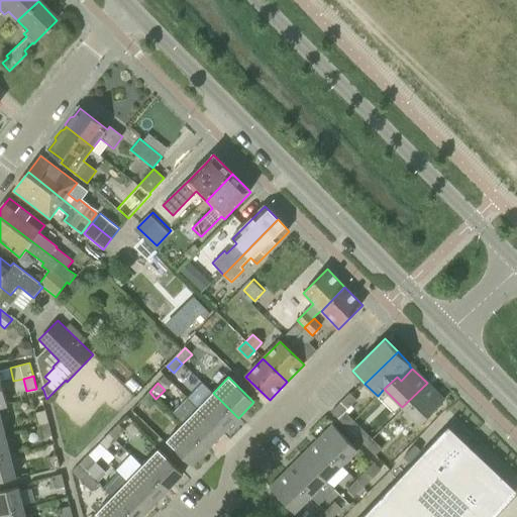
[(427,383),(402,407),(420,425),(444,401),(427,383)]
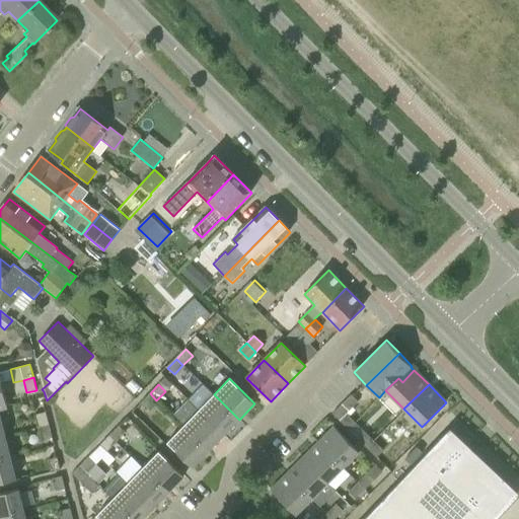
[(156,400),(150,393),(141,402),(147,410),(156,400)]
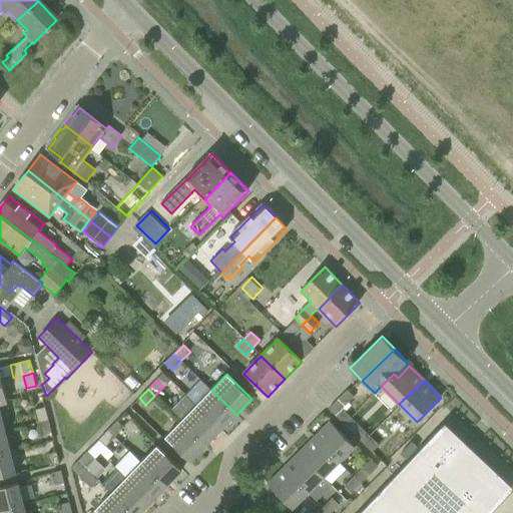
[(211,390),(196,406),(221,430),(236,415),(211,390)]
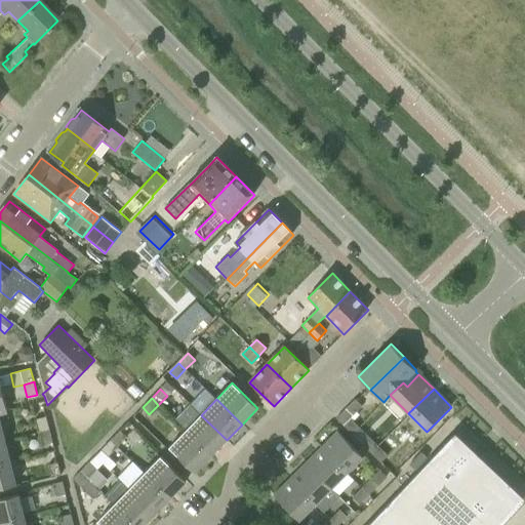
[(360,428),(351,418),(362,406),(355,399),(336,418),(354,435),(360,428)]
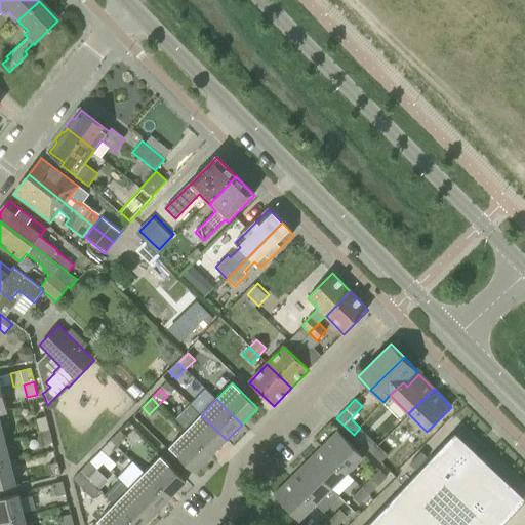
[(201,415),(186,432),(211,456),(227,440),(201,415)]
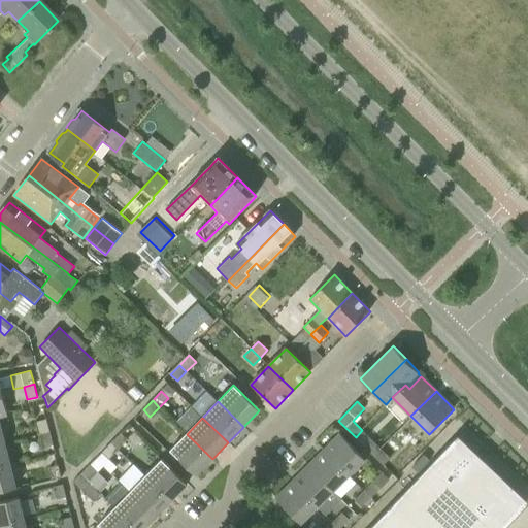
[(37,422),(40,435),(50,432),(46,420),(37,422)]
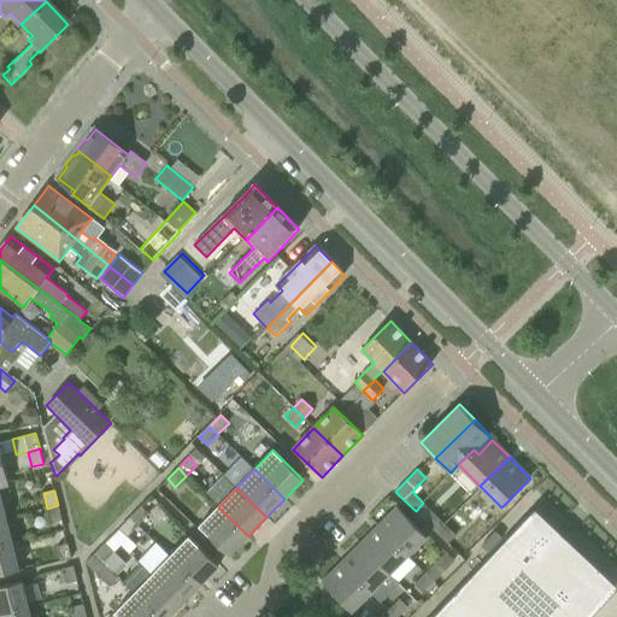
[(616,563),(547,498),(540,505),(616,577),(616,591),(609,600),(616,607),(616,563)]
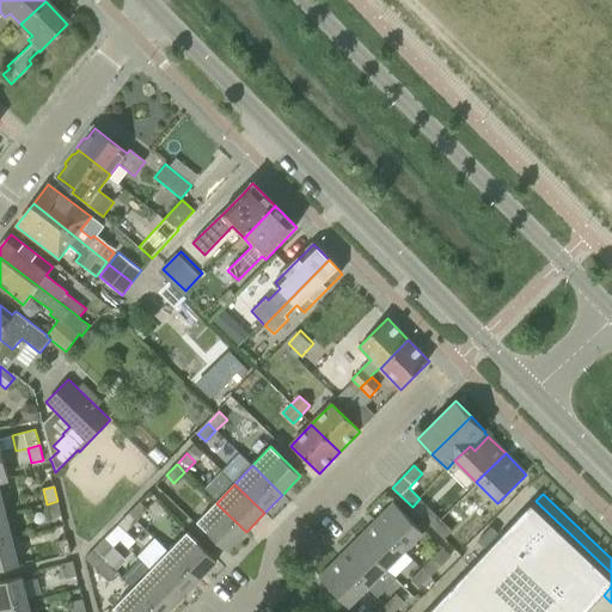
[(57,501),(47,505),(50,519),(62,516),(57,501)]
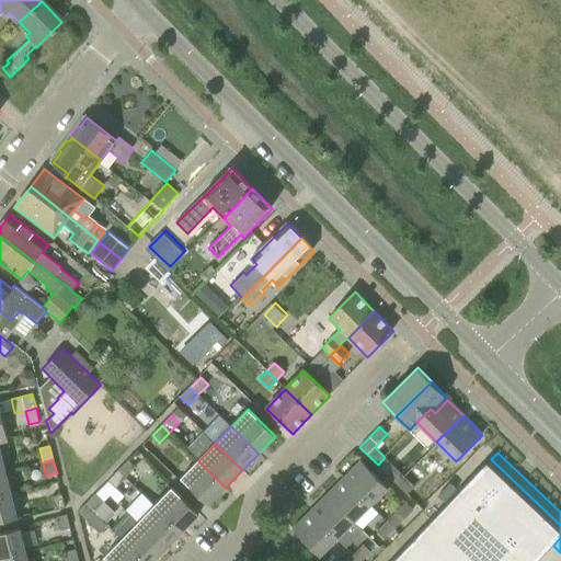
[(128,460),(119,470),(127,478),(136,468),(128,460)]
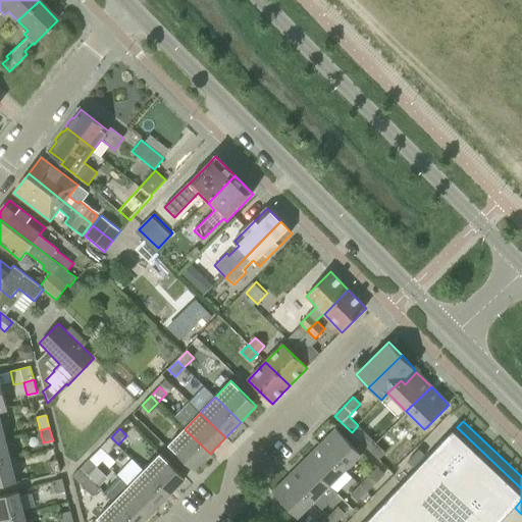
[(335,428),(320,445),(346,470),(361,454),(335,428)]
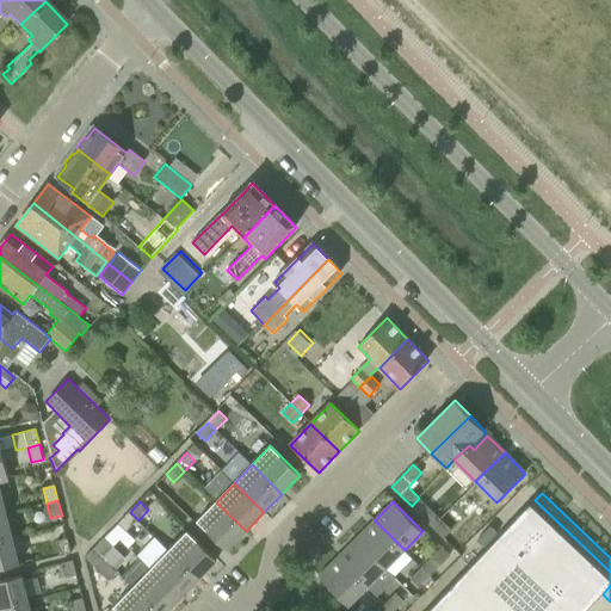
[(246,531),(216,503),(197,520),(227,549),(246,531)]
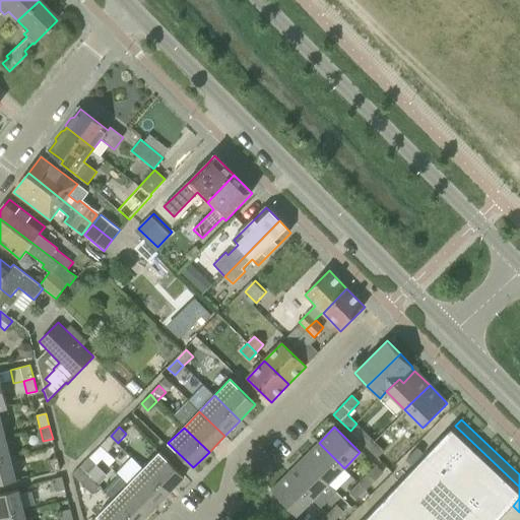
[(451,428),(364,519),(498,519),(512,506),(510,505),(519,495),(510,485),(511,484),(451,428)]
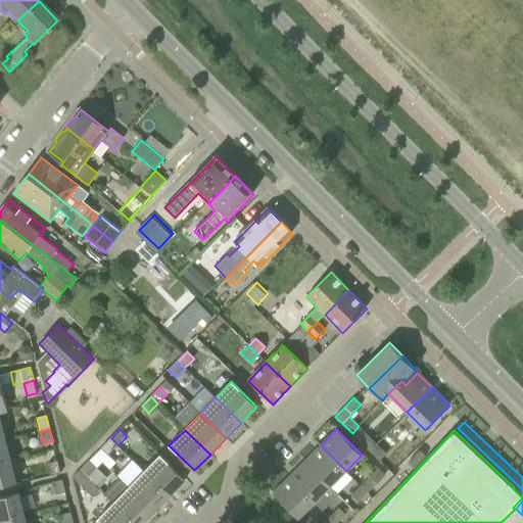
[(362,442),(370,452),(377,444),(368,435),(362,442)]
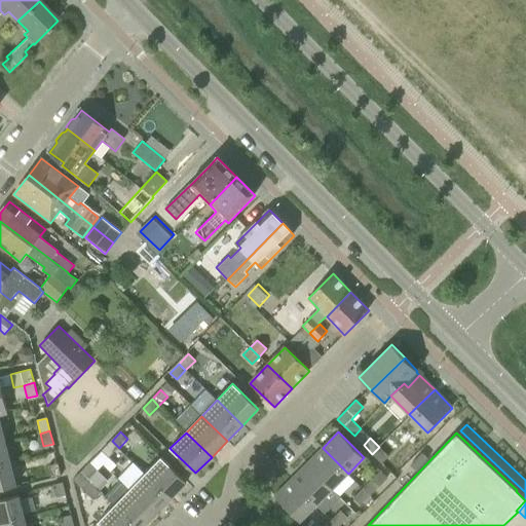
[(119,448),(112,441),(102,451),(109,457),(119,448)]
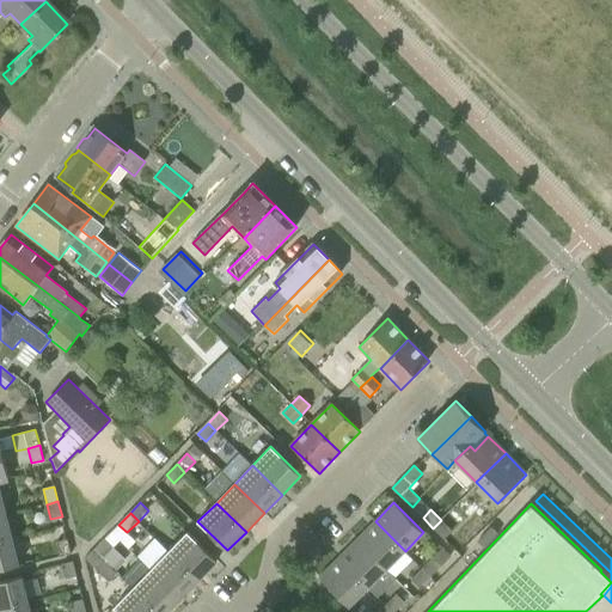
[(6,515),(0,515),(0,543),(12,540),(8,524),(6,515)]
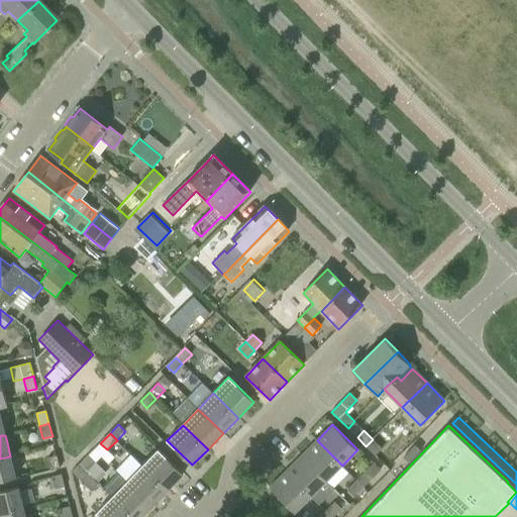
[(373,439),(366,446),(375,455),(382,449),(373,439)]
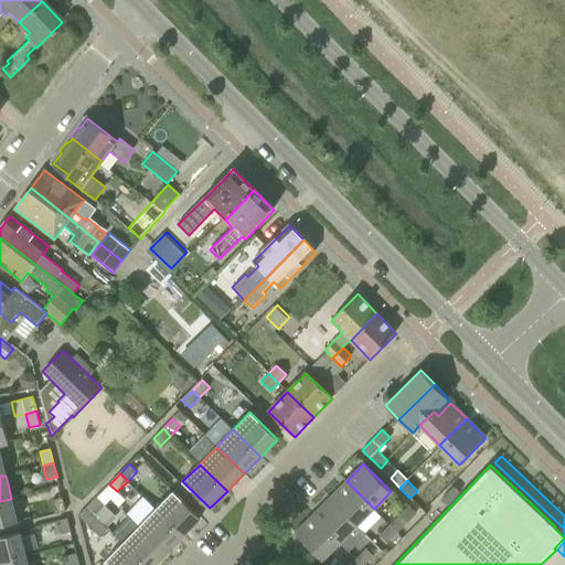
[(347,481),(329,498),(356,525),(374,509),(347,481)]
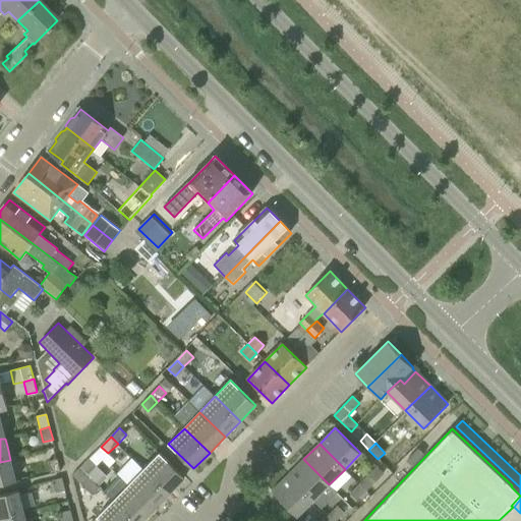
[(160,453),(145,469),(169,494),(185,477),(160,453)]
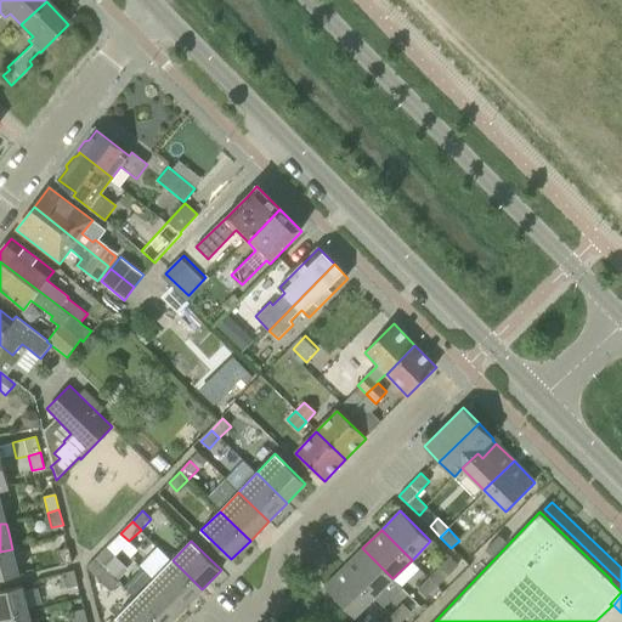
[(106,548),(95,559),(113,577),(124,566),(106,548)]
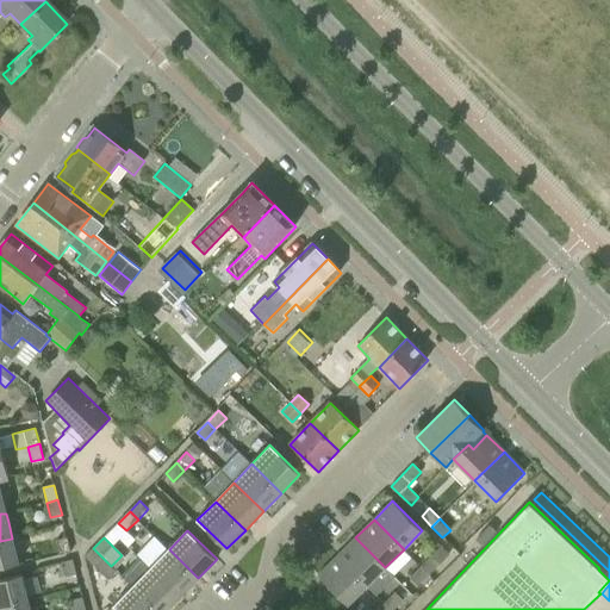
[(355,537),(337,556),(367,586),(385,567),(355,537)]
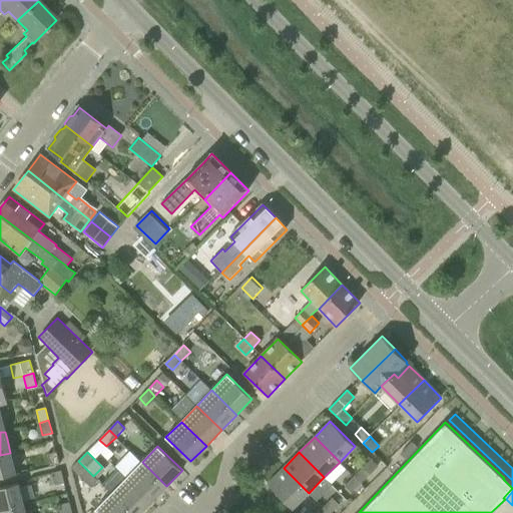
[(0,477),(16,474),(11,456),(10,453),(0,455),(0,477)]
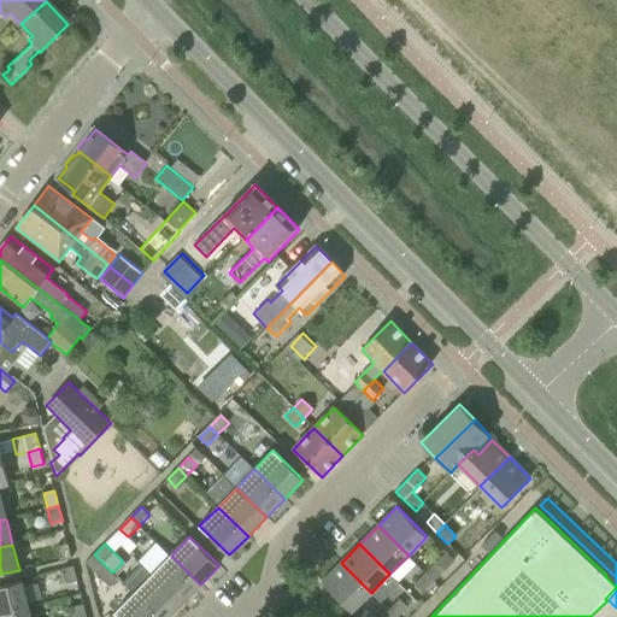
[(68,545),(57,547),(60,562),(72,558),(68,545)]
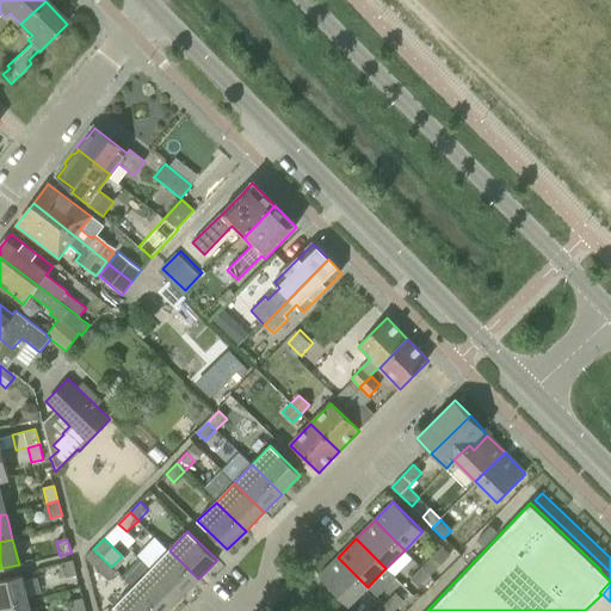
[(111,567),(93,549),(85,557),(97,568),(109,580),(116,572),(111,567)]
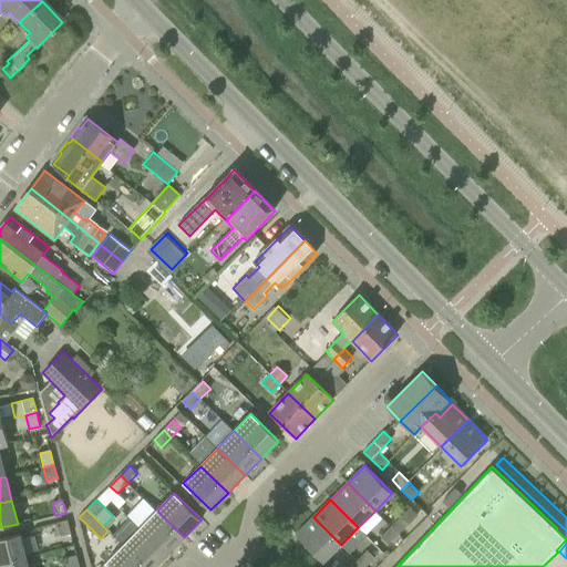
[(157,511),(140,528),(167,555),(184,537),(157,511)]
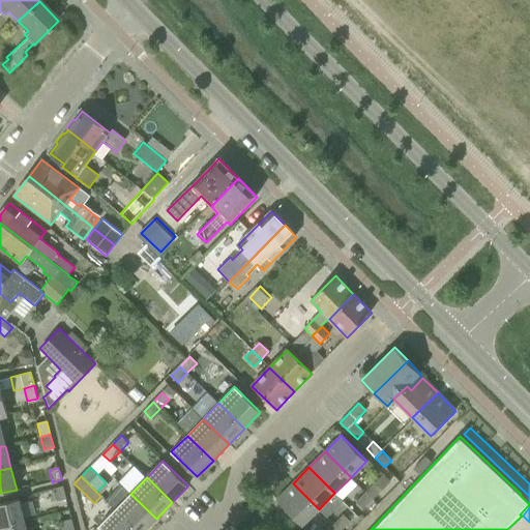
[(375,482),(365,492),(373,499),(382,490),(375,482)]
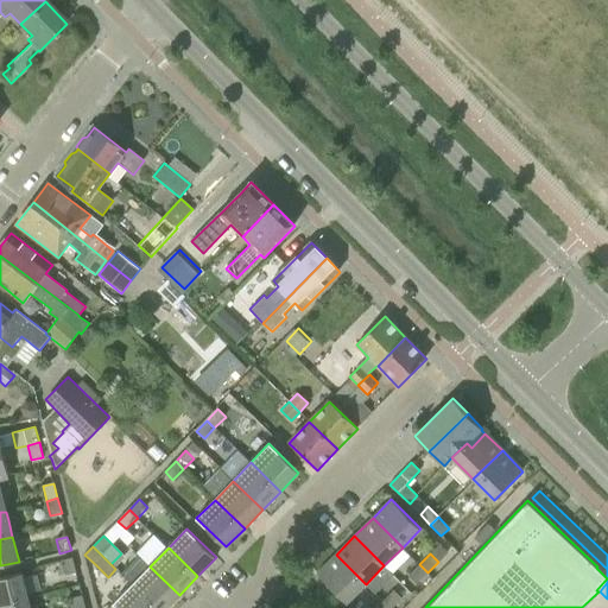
[(366,584),(336,555),(317,572),(347,603),(366,584)]
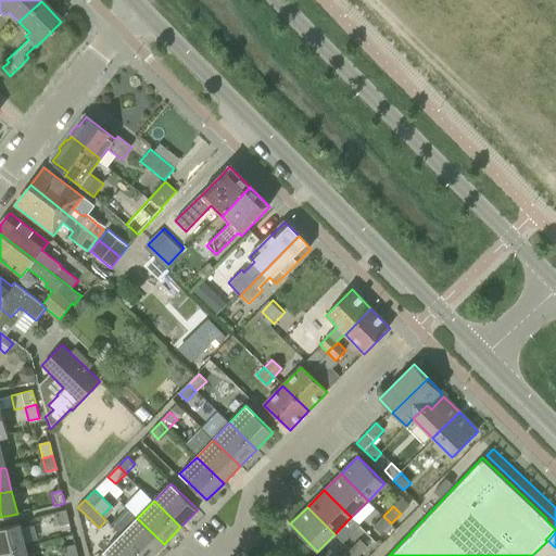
[(57,514),(60,526),(70,523),(66,510),(57,514)]
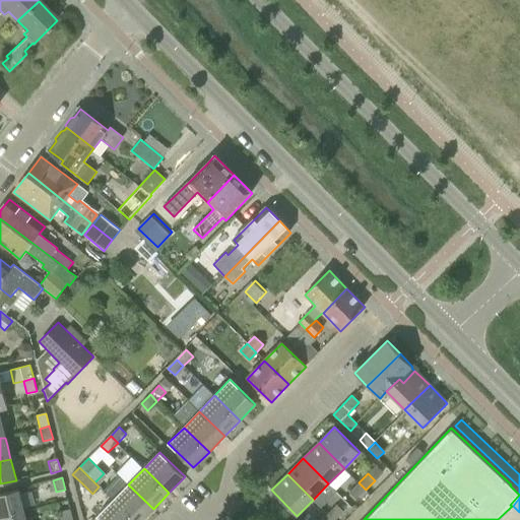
[(366,490),(359,482),(349,493),(356,500),(366,490)]
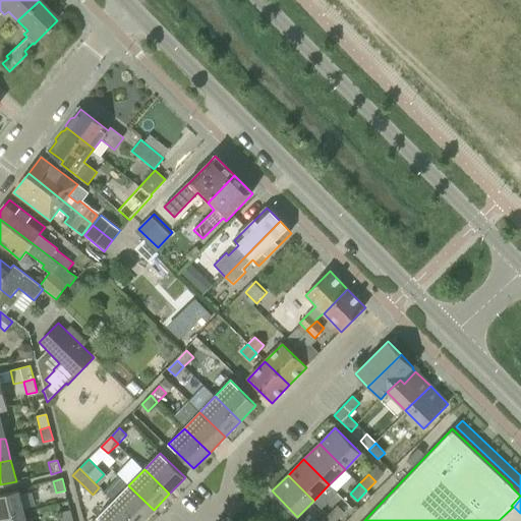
[(128,485),(113,502),(133,520),(142,520),(154,510),(128,485)]
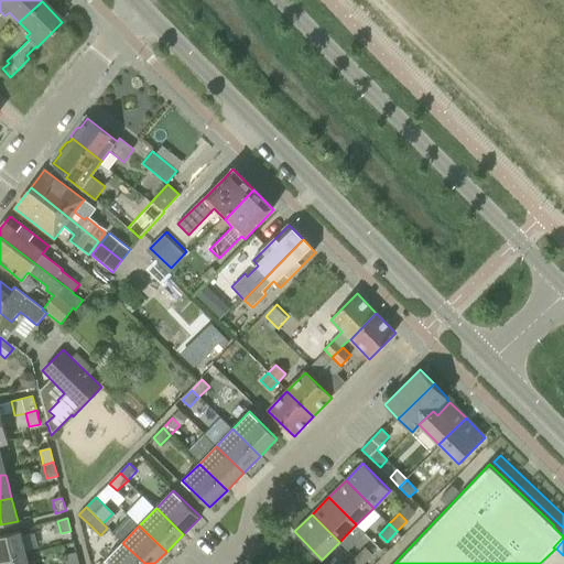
[(25,551),(20,531),(0,535),(0,561),(26,555),(25,551)]
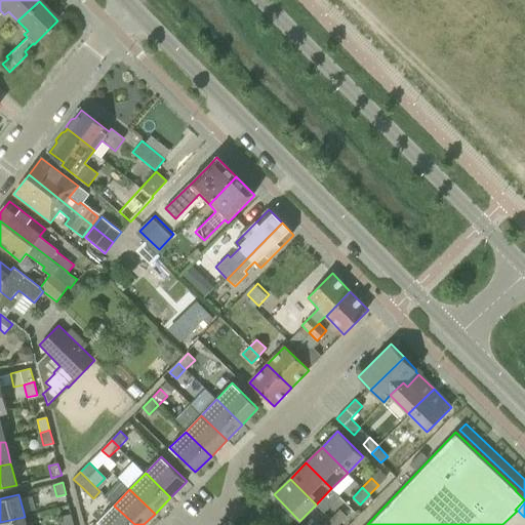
[(134,524),(114,506),(98,521),(102,524),(134,524)]
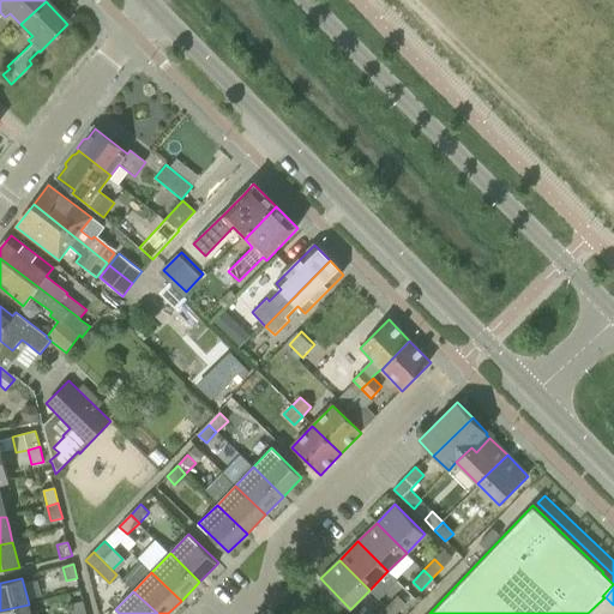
[(397,596),(386,607),(392,613),(396,613),(407,605),(397,596)]
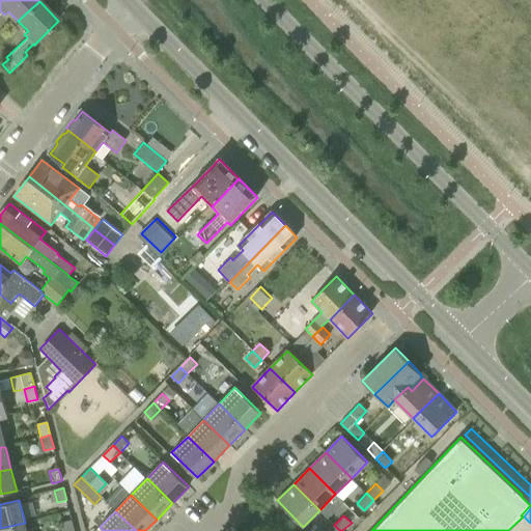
[(63,523),(64,530),(74,530),(72,521),(63,523)]
